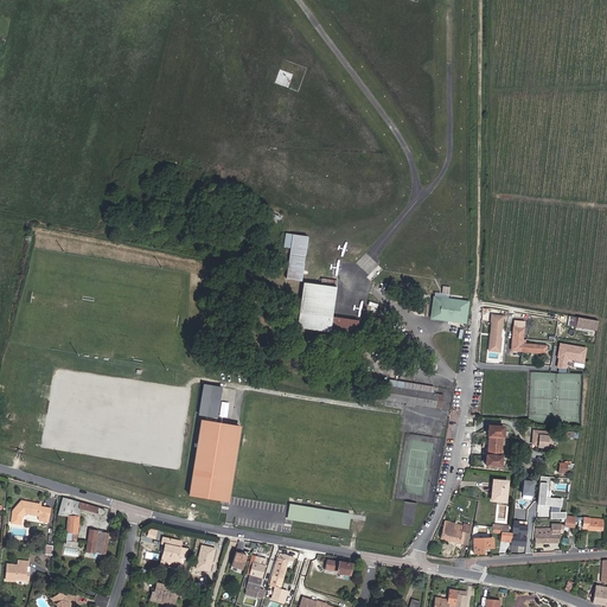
[(307,236),(285,232),(282,247),(289,247),(286,279),(301,280),(307,236)]
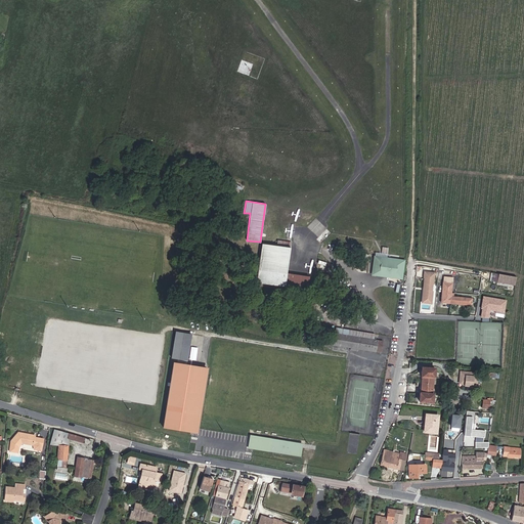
[(261,243),(255,282),(307,291),(309,276),(287,273),(292,242),(277,239),(276,244),(261,243)]
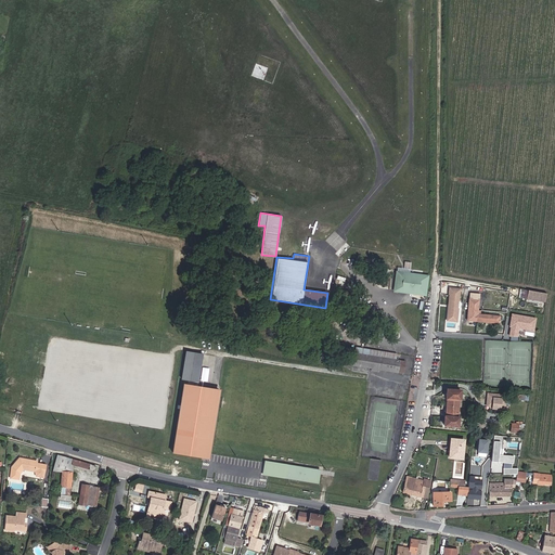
[(421,291),(429,292),(430,279),(410,275),(396,274),(396,280),(395,288),(420,292),(421,291)]
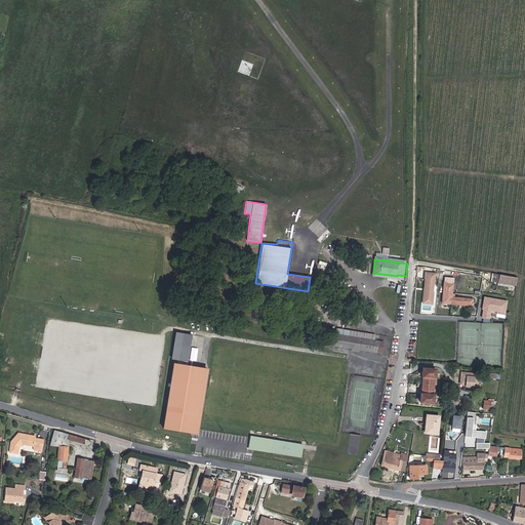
[(436,272),(423,271),(421,304),(433,305),(436,272)]
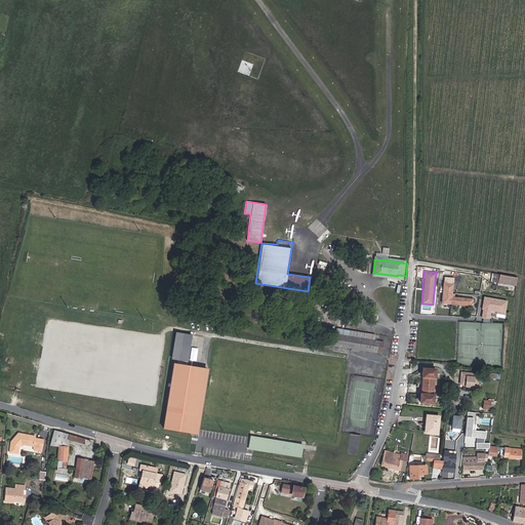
[(500,283),(502,275),(495,274),(494,281),(500,283)]
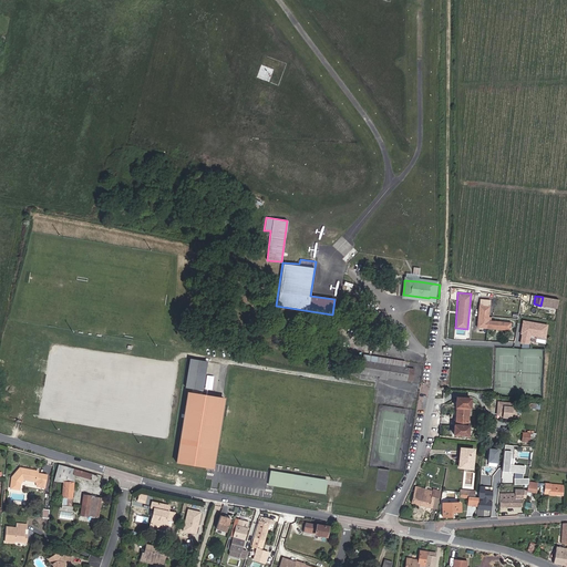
[(559,309),(562,300),(543,297),(540,306),(559,309)]
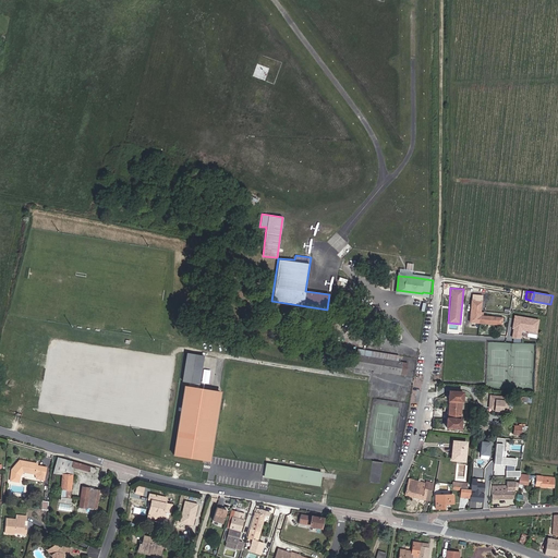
[(484,302),(473,301),(471,323),(506,327),(506,317),(485,316),(485,313),(483,313),(484,302)]
